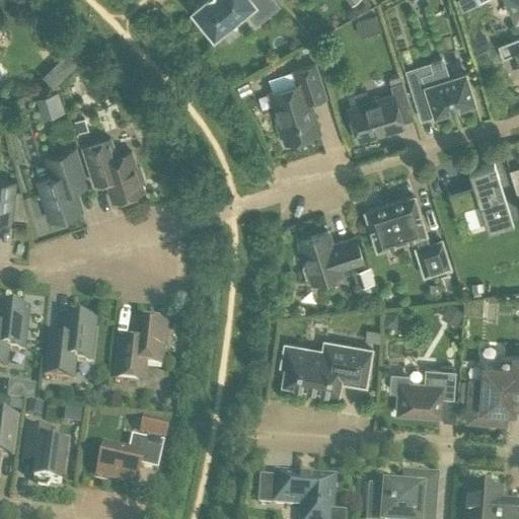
[(273,0),(203,0),(191,10),(213,36),(244,11),(255,24),(278,6),(273,0)]
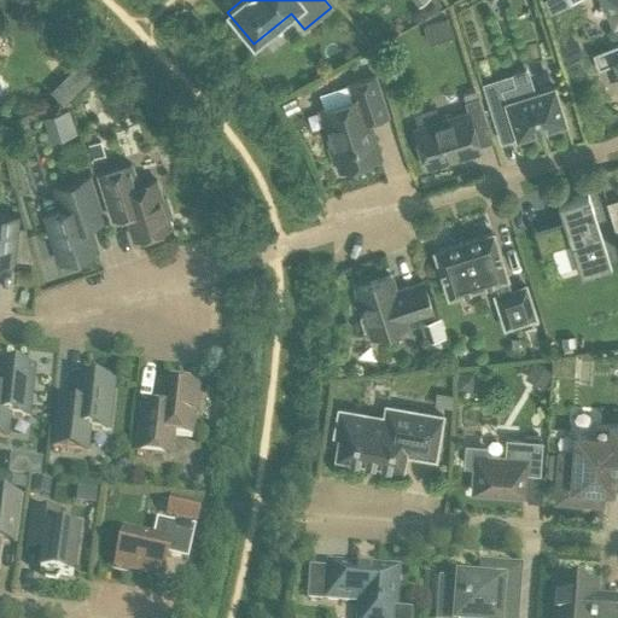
[(617,0),(567,0),(570,4),(577,0),(604,0),(614,19),(617,17),(617,0)]
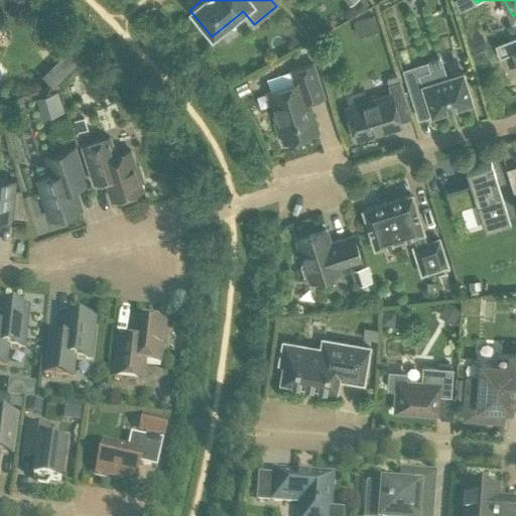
[(359,13),(362,26),(378,22),(375,10),(359,13)]
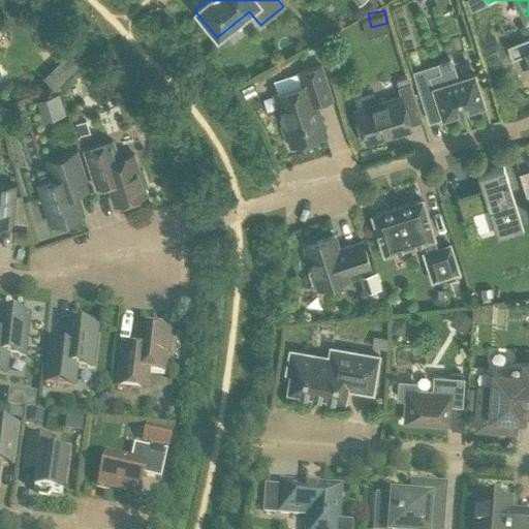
[(304,45),(312,38),(304,29),(297,35),(304,45)]
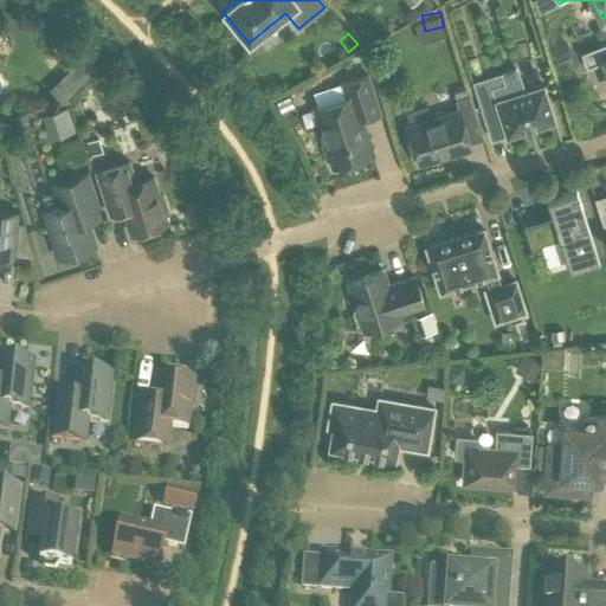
[(548,46),(555,62),(571,55),(563,39),(548,46)]
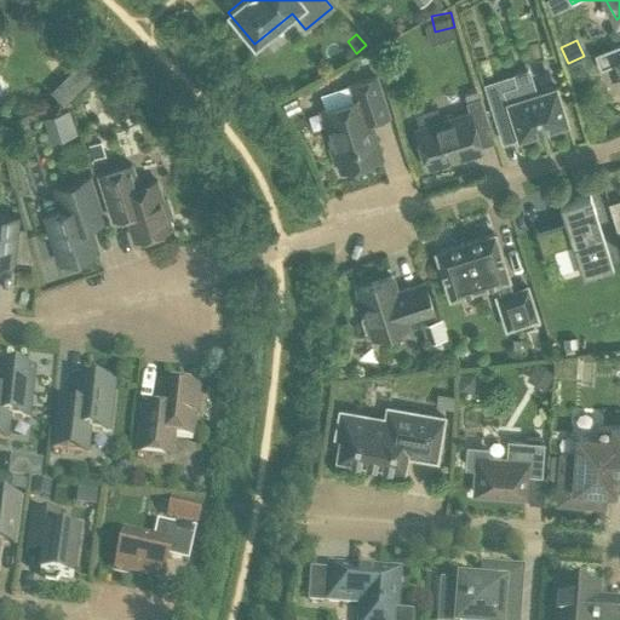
[(619,44),(593,55),(600,69),(618,63),(619,67),(619,44)]
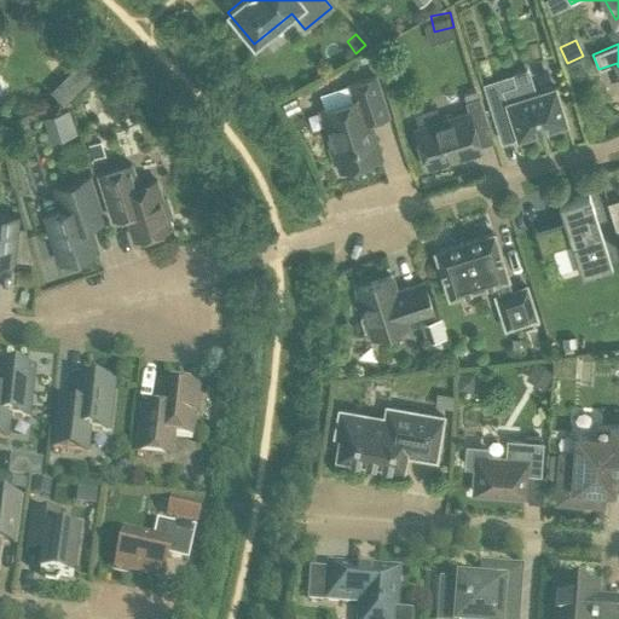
[(580,63),(567,68),(572,80),(585,76),(580,63)]
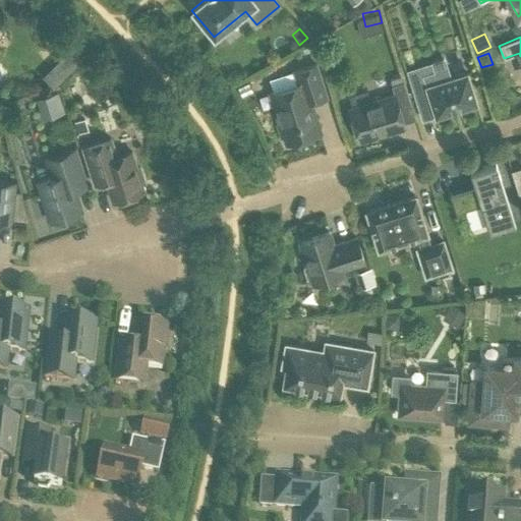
[(467,73),(450,78),(444,59),(407,71),(415,100),(428,96),(436,117),(477,104),(467,73)]
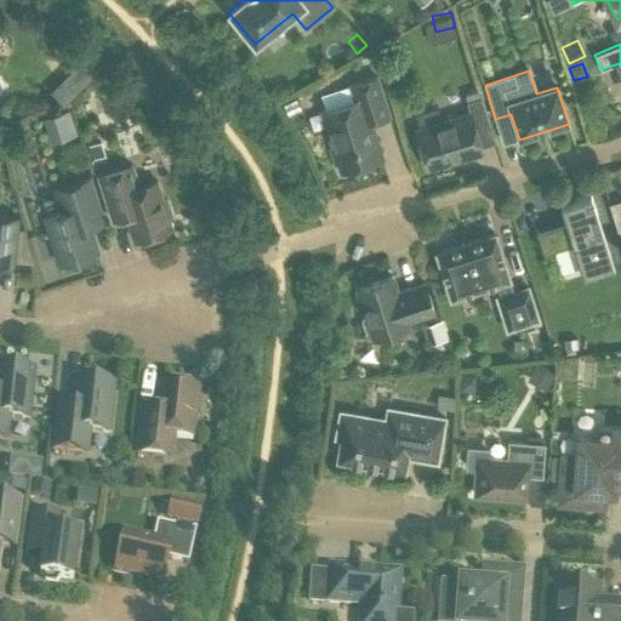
[(370,123),(389,117),(376,77),(349,85),(354,100),(322,110),(334,147),(331,151),(335,161),(339,163),(341,171),(354,167),(358,171),(368,167),(369,163),(381,159),(370,123)]
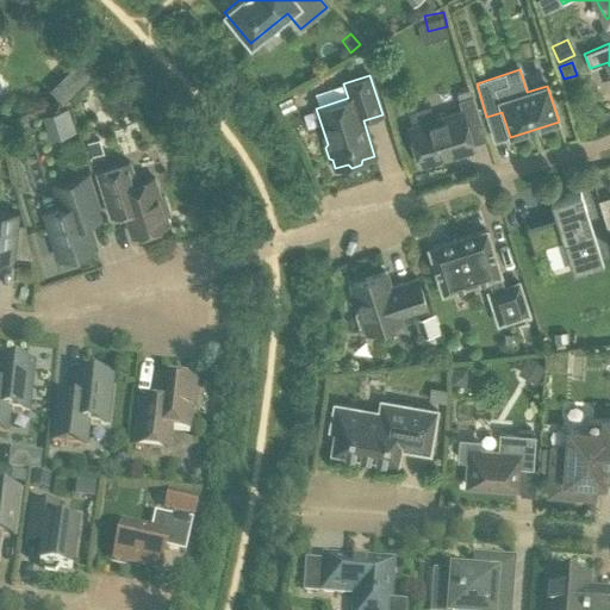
[(419,166),(474,149),(467,129),(481,124),(473,95),(458,100),(461,111),(409,128),(419,166)]
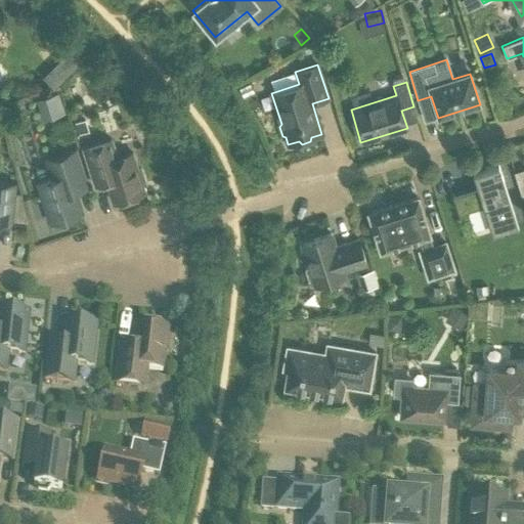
[(51,120),(66,115),(58,93),(44,98),(51,120)]
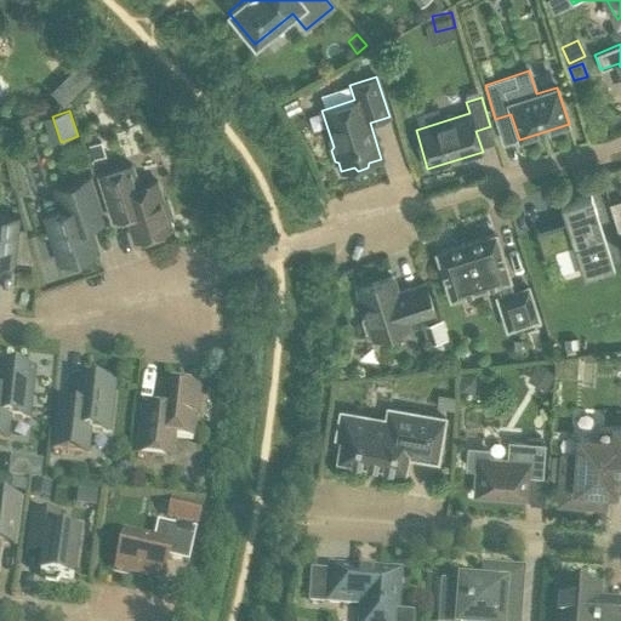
[(157,181),(138,187),(131,165),(98,176),(110,215),(124,210),(134,240),(171,228),(169,220),(172,218),(166,200),(163,200),(157,181)]
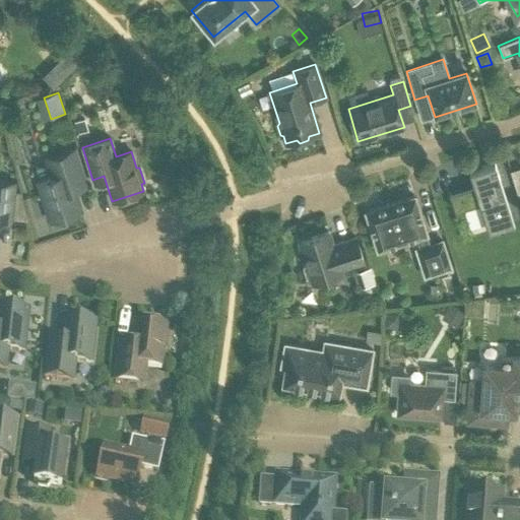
[(73,186),(84,182),(74,149),(46,158),(52,177),(37,182),(50,221),(81,211),(73,186)]
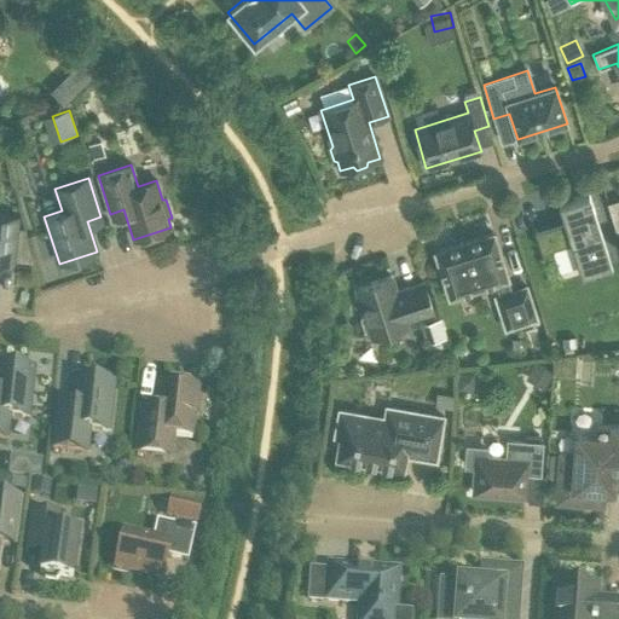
[(571,243),(578,267),(608,256),(589,194),(557,203),(563,221),(533,231),(541,253),(571,243)]
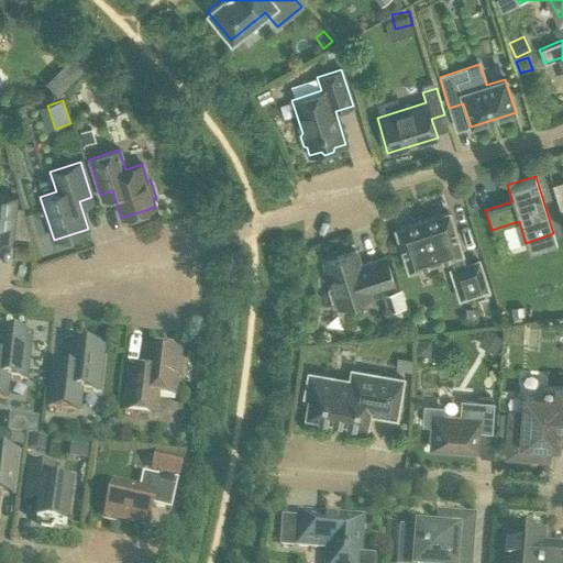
[(560,211),(561,211),(562,210),(562,181),(552,186),(560,211)]
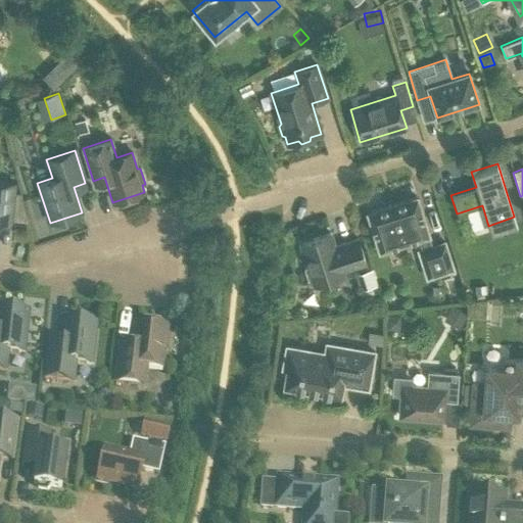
[(0,217),(11,219),(14,193),(15,184),(0,182),(0,217)]
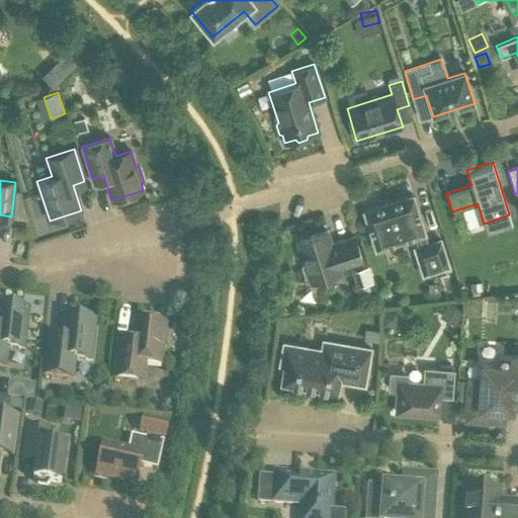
[(424,233),(425,233),(413,195),(364,210),(376,249),(414,236),(418,247),(415,248),(423,275),(449,267),(440,240),(428,244),(424,233)]
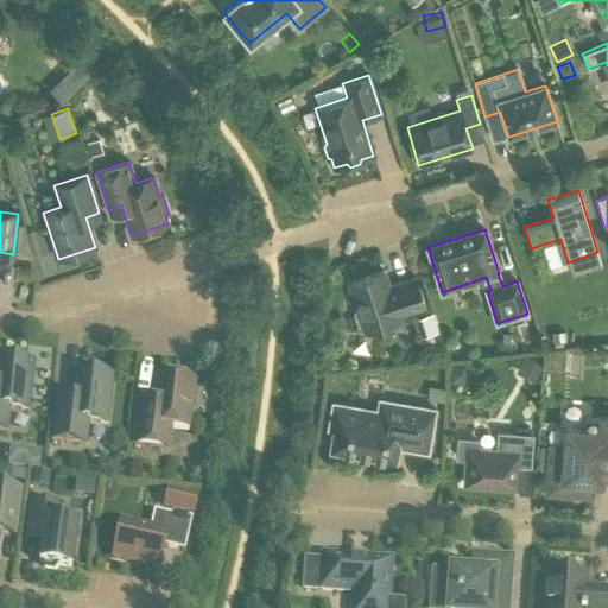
[(388,286),(384,271),(349,283),(359,311),(353,312),(359,329),(363,328),(365,331),(400,321),(398,315),(425,305),(416,278),(388,286)]
